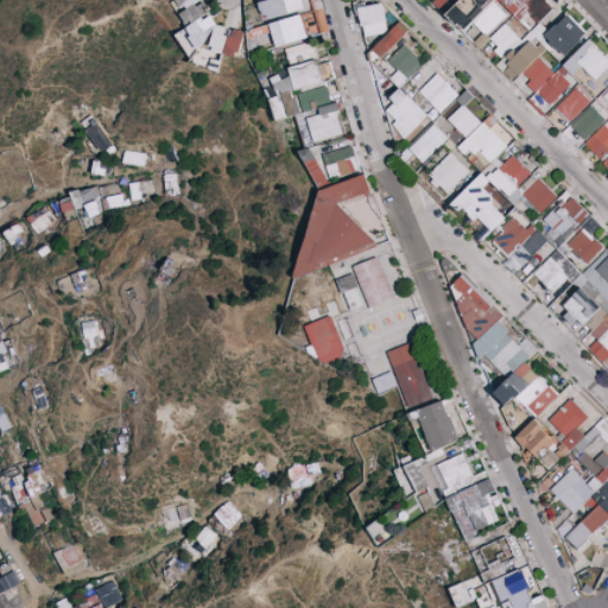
[(178,0),(184,11),(181,13),(187,25),(207,13),(200,1),(202,0),(178,0)]
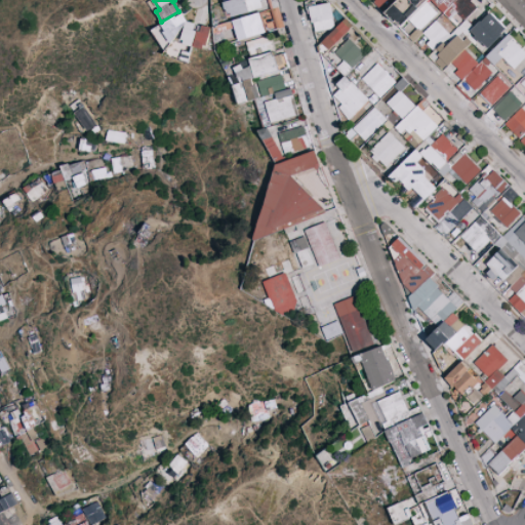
[(225,0),(228,14),(266,8),(264,0),(225,0)]
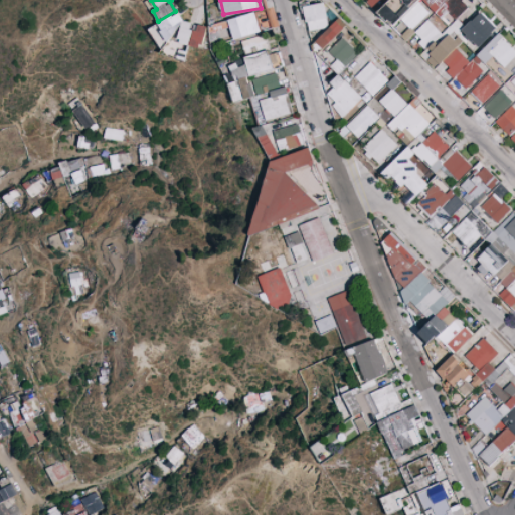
[(367,0),(478,108),(500,86),(487,72),(473,88),(469,83),(494,57),(504,67),(514,55),(514,49),(498,33),(466,66),(459,40),(483,42),(497,28),(480,11),(461,31),(463,0),(367,0)]
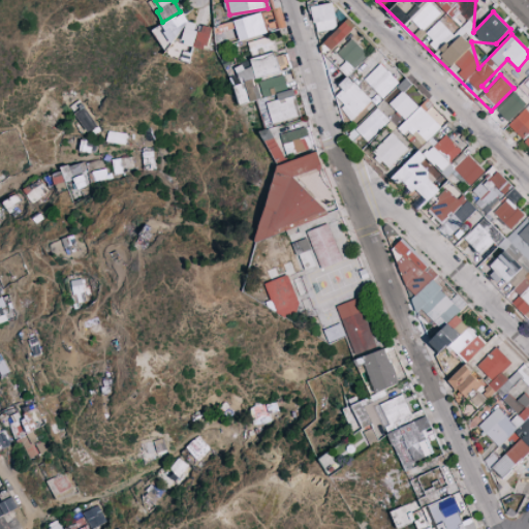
[(313,5),(315,31),(337,29),(335,3),(313,5)]
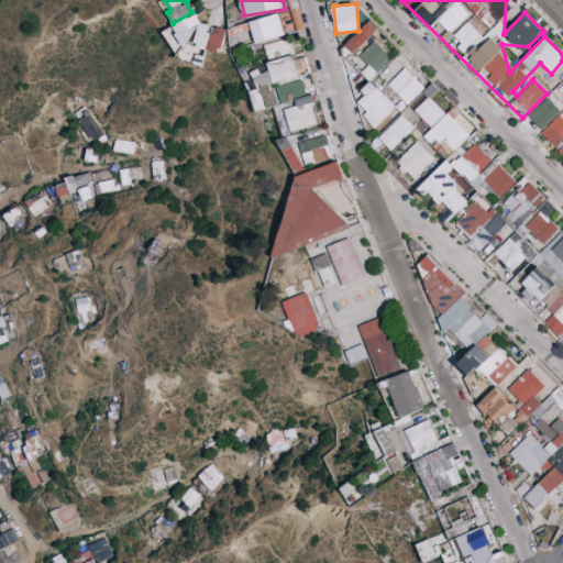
[(256,43),(285,34),(278,12),(250,22),(256,43)]
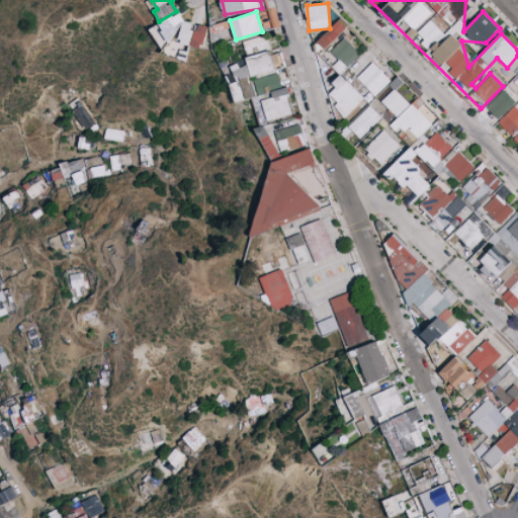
[(190,45),(193,22),(182,20),(182,18),(161,15),(159,27),(154,27),(152,40),(176,44),(176,42),(190,45)]
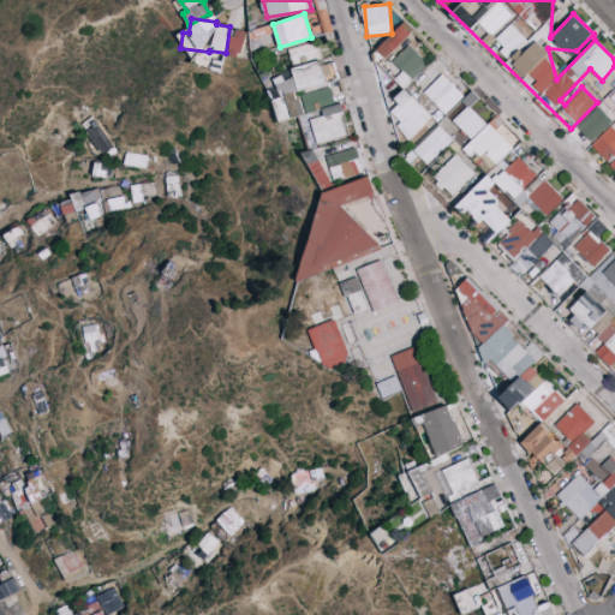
[(382,64),(415,30),(404,21),(372,53),(382,64)]
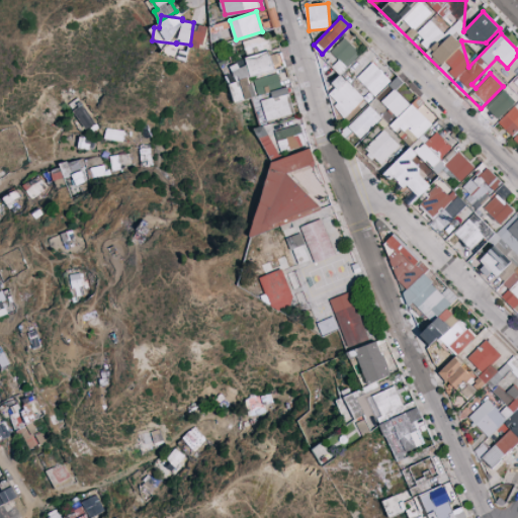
[(212,42),(234,39),(230,21),(209,25),(212,42)]
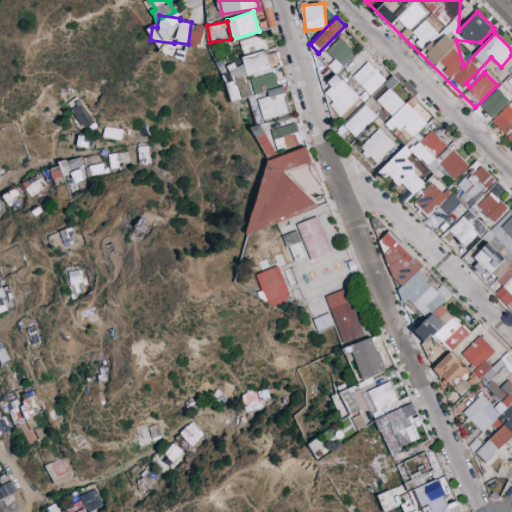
[(189,45),(201,48),(205,27),(193,24),(189,45)]
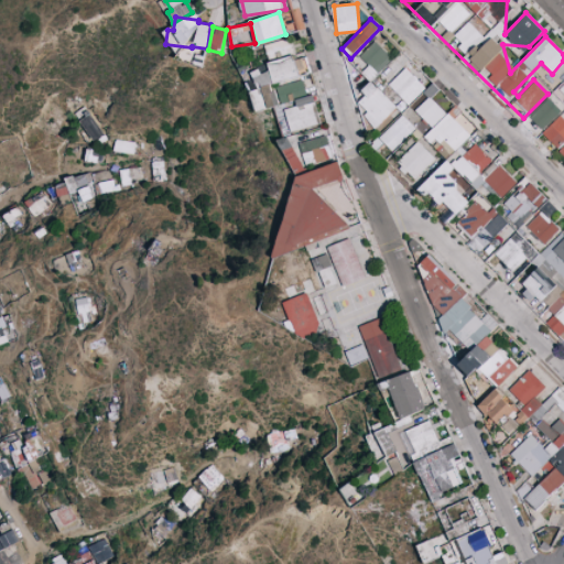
[(321,125),(313,95),(294,99),(293,94),(305,90),(302,75),(310,73),(306,56),(295,60),(290,39),(264,44),(270,68),(253,73),(258,89),(251,90),(257,111),(275,107),(282,134),(321,125)]
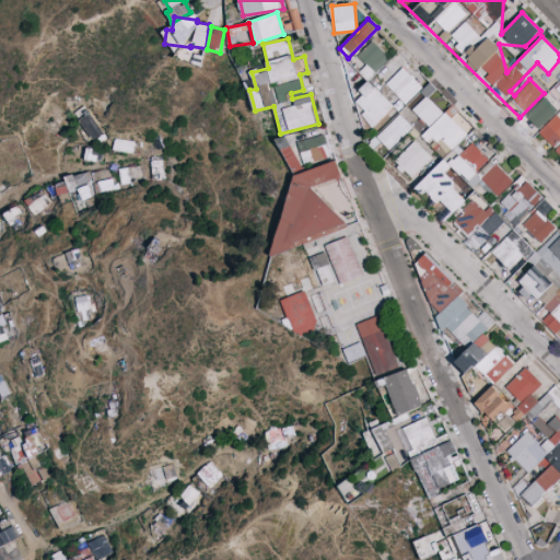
[(389,58),(371,41),(357,56),(366,65),(359,71),(369,81),(389,58)]
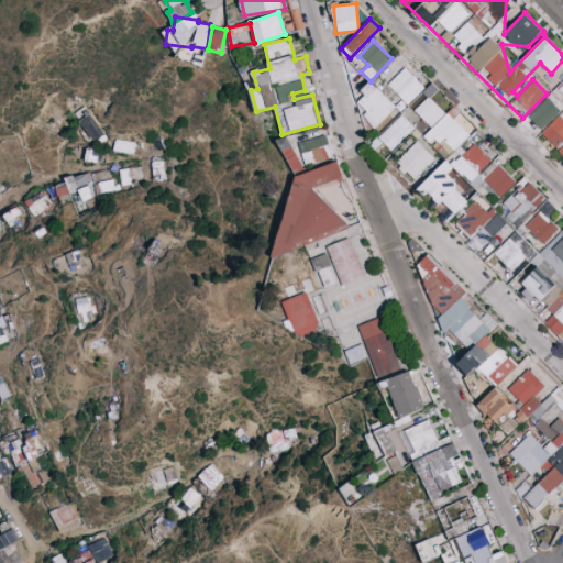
[(424,88),(405,67),(387,84),(408,105),(424,88)]
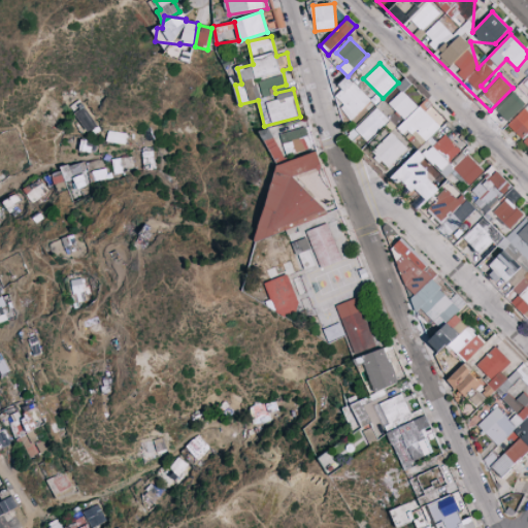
[(342,89),(335,96),(343,104),(340,108),(352,120),(371,101),(348,75),(338,85),(342,89)]
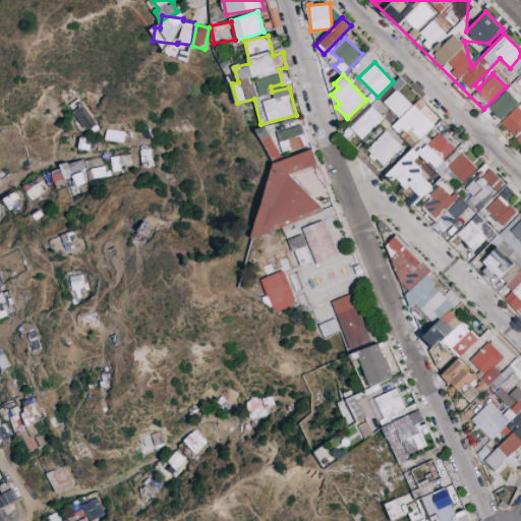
[(396,90),(384,102),(399,117),(412,104),(398,91),(406,82),(400,76),(391,85),(396,90)]
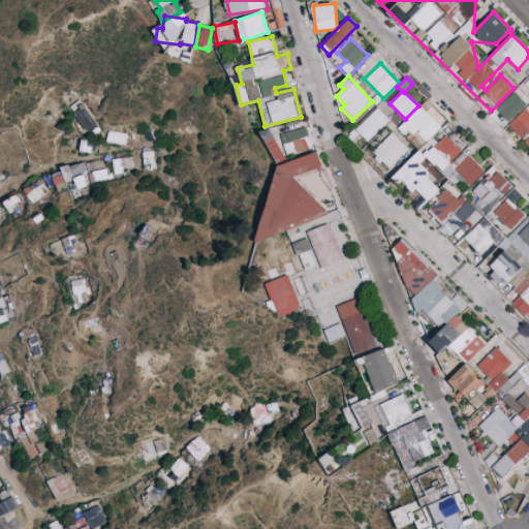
[(405,92),(413,100),(421,93),(412,85),(405,92)]
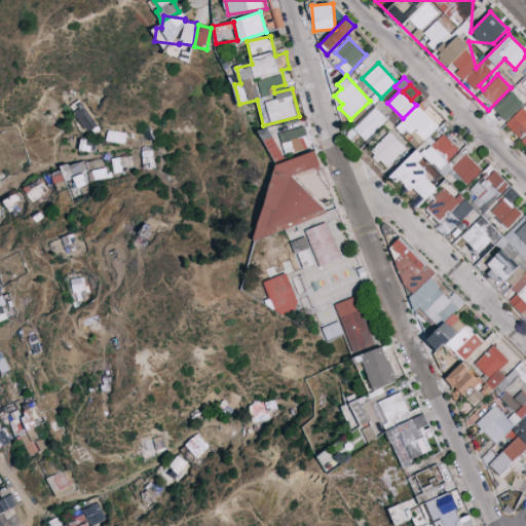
[(86,132),(96,125),(84,106),(75,111),(86,132)]
